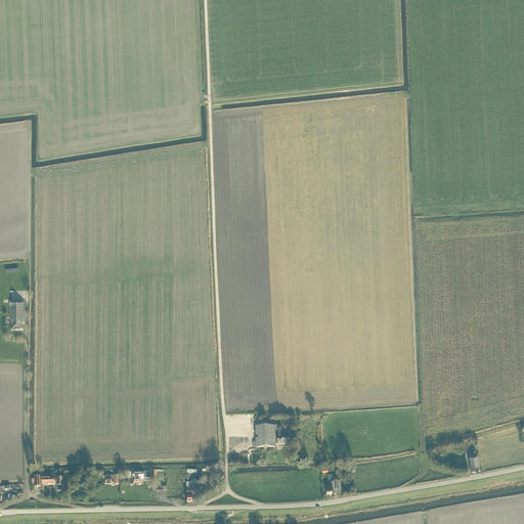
[(23,324),(25,324),(25,303),(9,304),(9,320),(11,320),(11,331),(23,331),(23,324)]
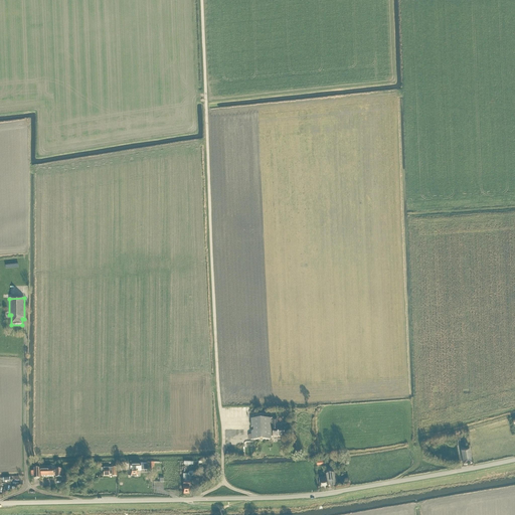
[(267,419),(267,414),(254,415),(254,419),(250,419),(250,427),(252,427),(252,432),(250,432),(251,440),(271,440),(271,438),(285,437),(284,430),(277,431),(277,418),(267,419)]
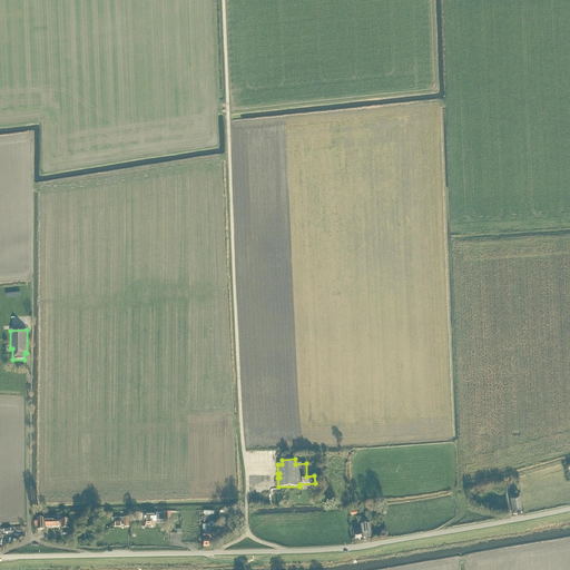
[(513,516),(522,513),(519,499),(510,501),(513,516)]
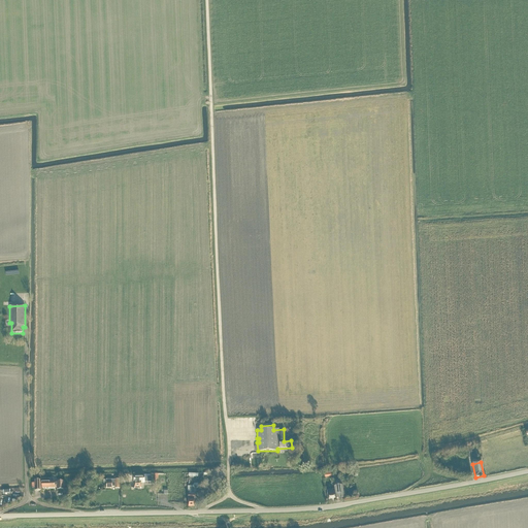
[(144,477),(134,477),(134,488),(141,488),(141,483),(144,483),(144,477)]
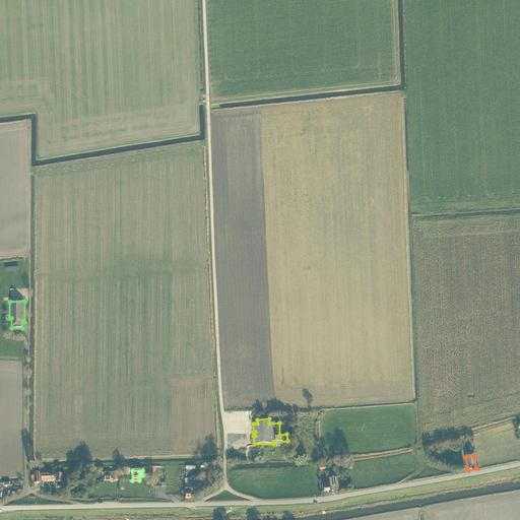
[(56,482),(63,482),(63,474),(50,475),(50,471),(40,472),(40,473),(34,473),(35,483),(41,483),(40,475),(41,475),(41,481),(56,480),(56,482)]
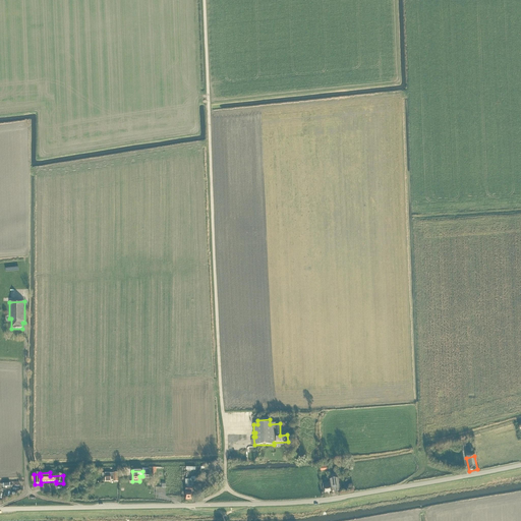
[(117,482),(117,473),(113,473),(113,474),(111,474),(105,474),(105,476),(105,482),(111,481),(111,480),(113,480),(113,482),(117,482)]
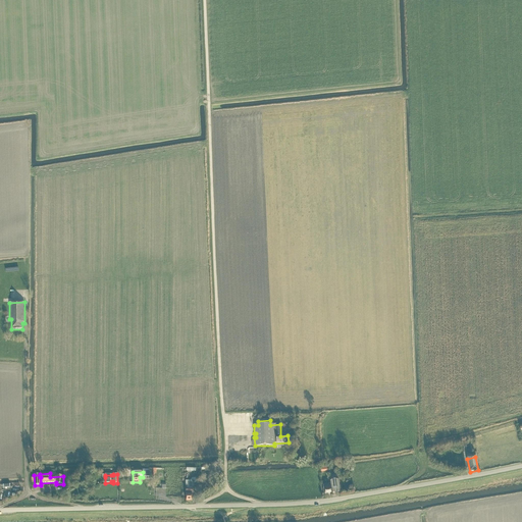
[(332,493),(341,492),(337,476),(329,477),(330,482),(330,483),(323,485),(324,496),(332,494),(332,493)]
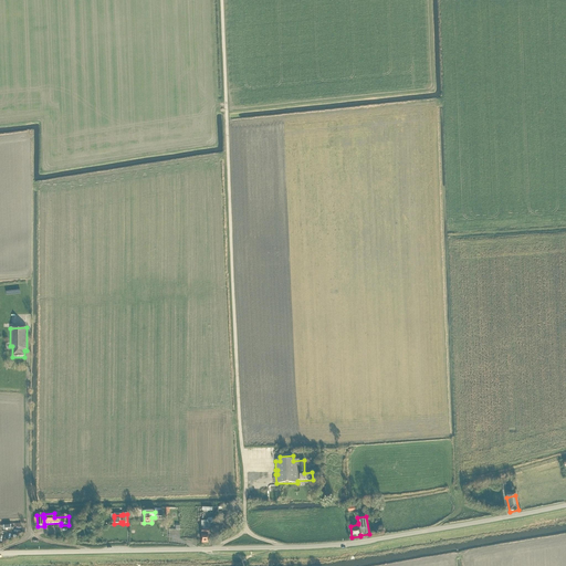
[(210,535),(210,530),(210,525),(212,525),(212,519),(208,519),(207,521),(201,521),(201,525),(201,531),(201,544),(208,544),(208,535),(210,535)]
